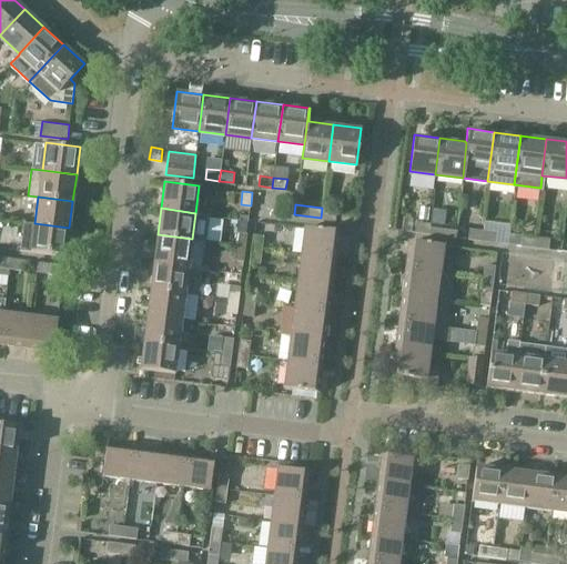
[(336,210),(322,208),(321,218),(335,220),(336,210)]
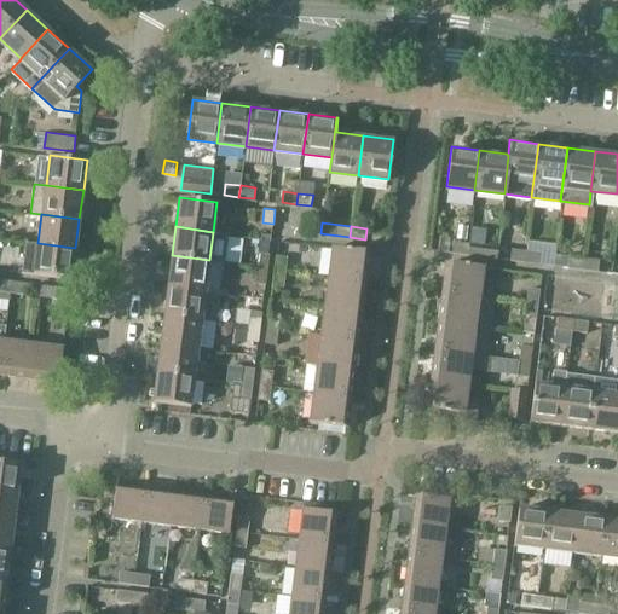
[(452,250),(467,253),(468,242),(455,239),(452,250)]
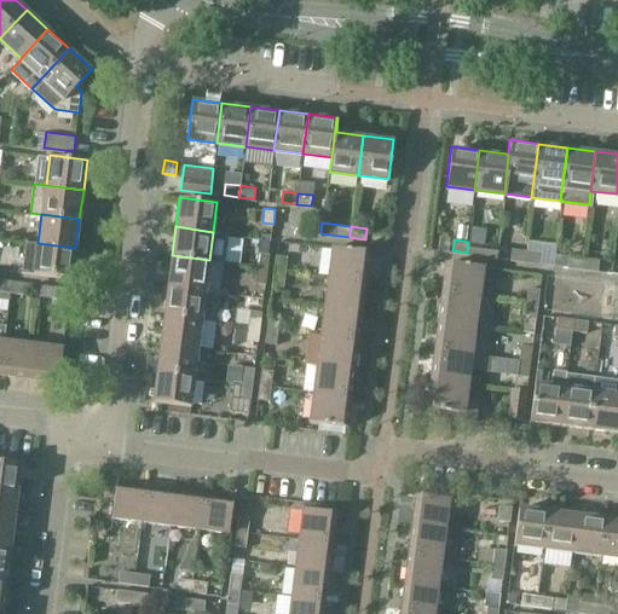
[(75,248),(38,243),(38,242),(27,241),(22,271),(71,277),(75,248)]
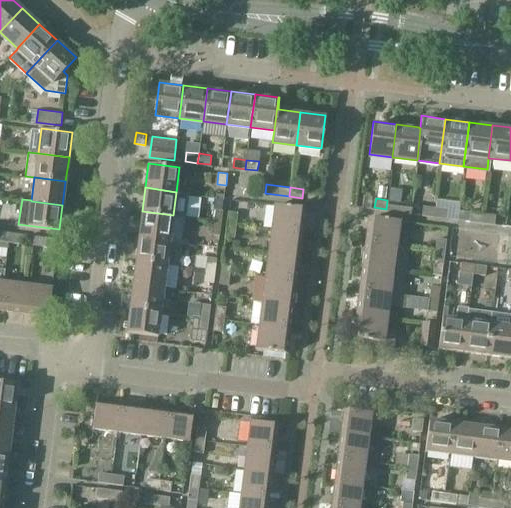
[(400,201),(387,200),(386,209),(399,211),(400,201)]
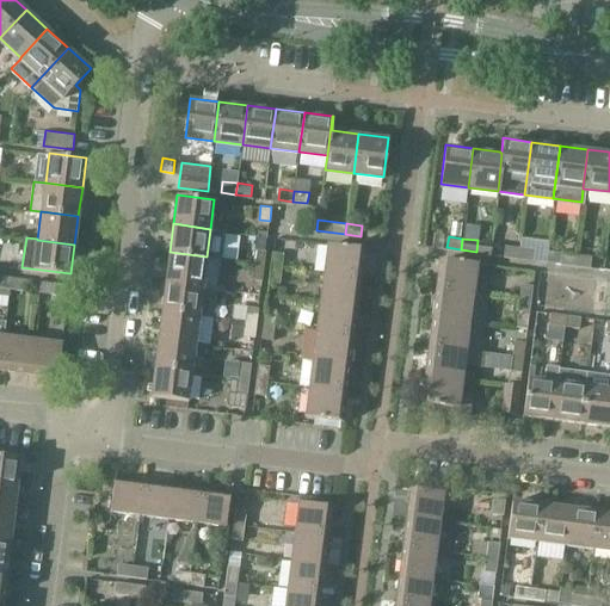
[(365,247),(328,242),(324,272),(362,276),(365,247)]
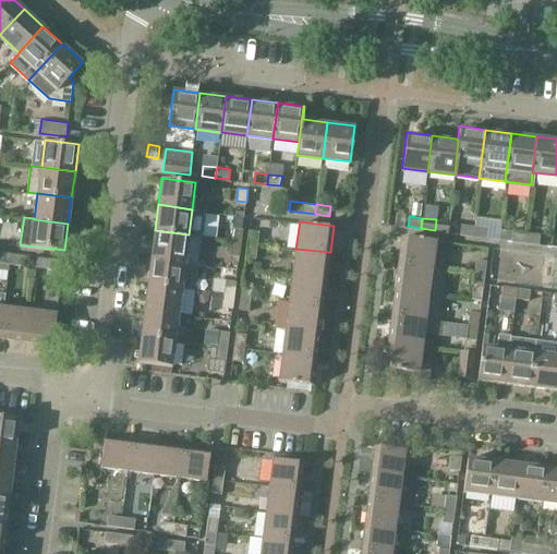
[(460,233),(472,235),(473,225),(461,223),(460,233)]
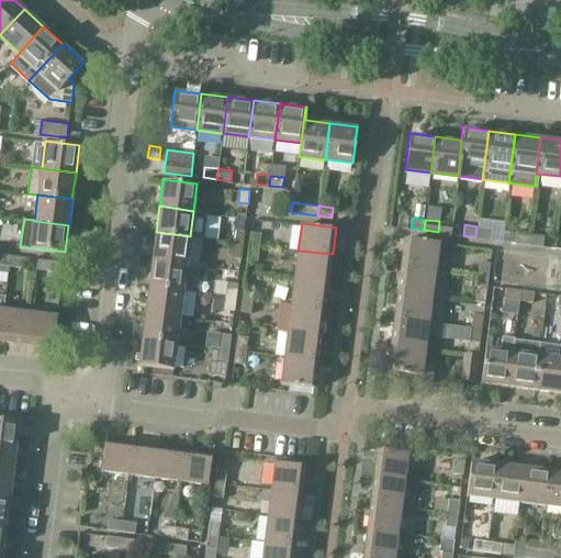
[(475,236),(491,238),(492,227),(477,226),(475,236)]
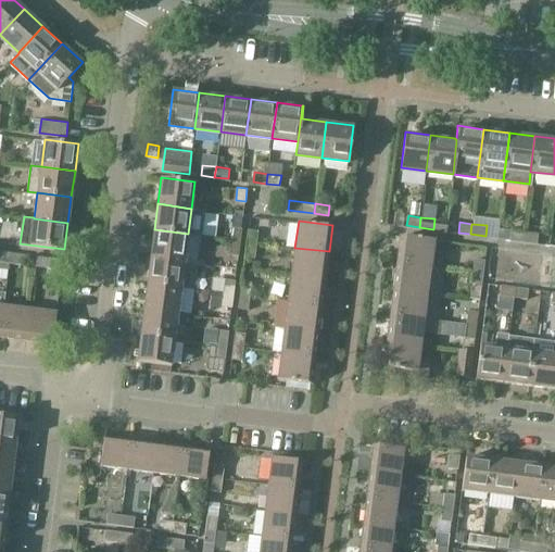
[(231,226),(230,239),(240,240),(242,227),(231,226)]
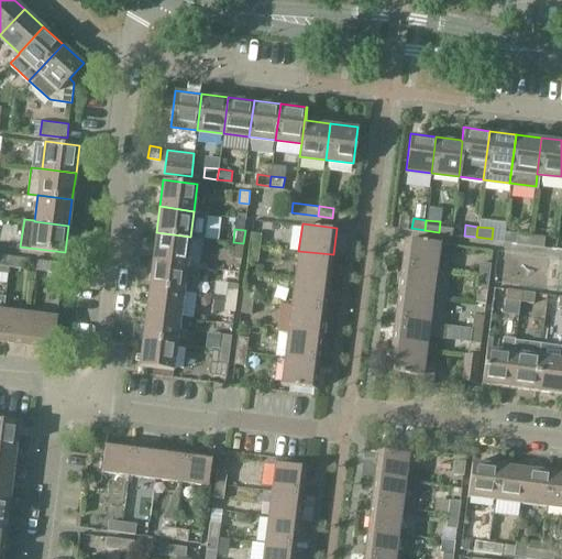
[(530,233),(509,230),(508,241),(529,243),(530,233)]
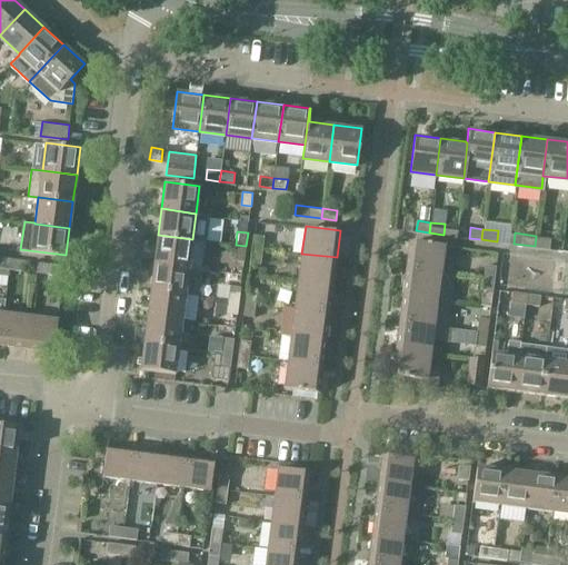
[(255,234),(252,247),(262,248),(265,235),(255,234)]
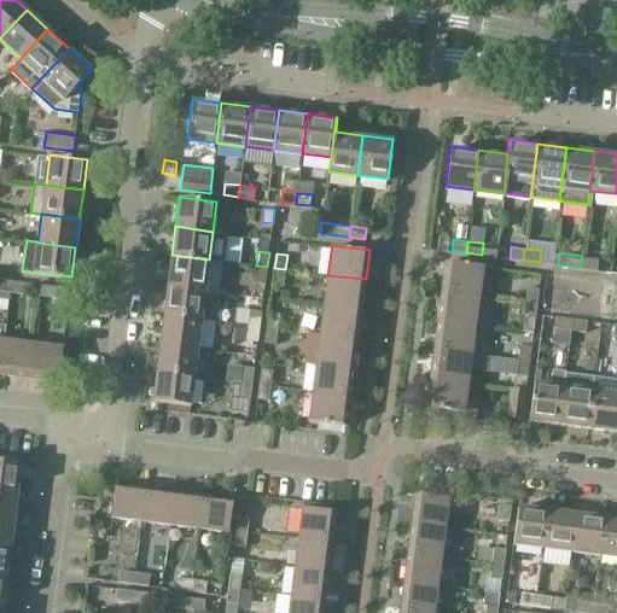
[(205,289),(209,260),(172,255),(168,284),(205,289)]
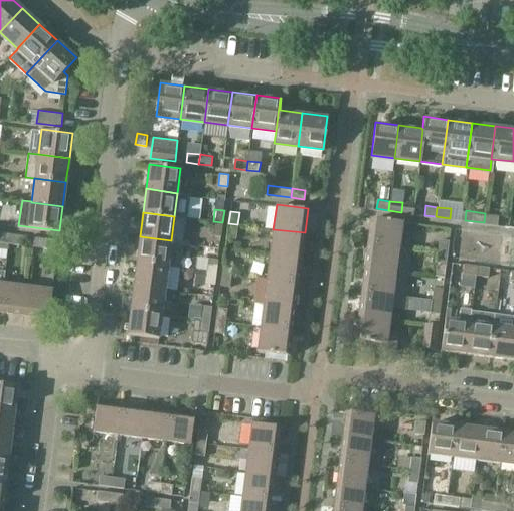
[(498,215),(485,213),(484,222),(497,224),(498,215)]
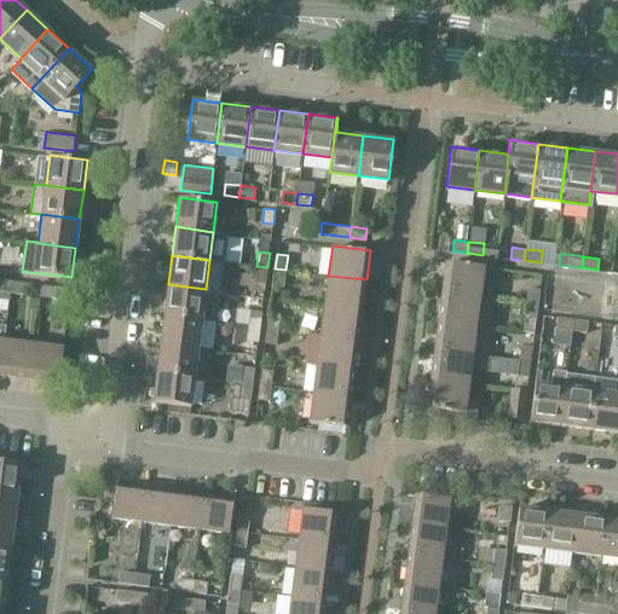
[(446,260),(443,289),(480,294),(484,265),(446,260)]
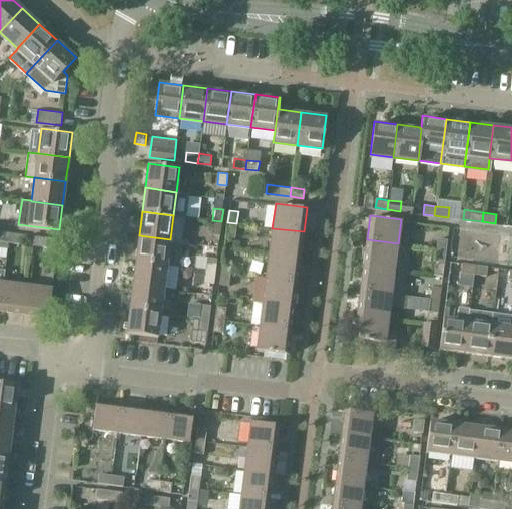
[(219,234),(221,221),(212,220),(210,232),(219,234)]
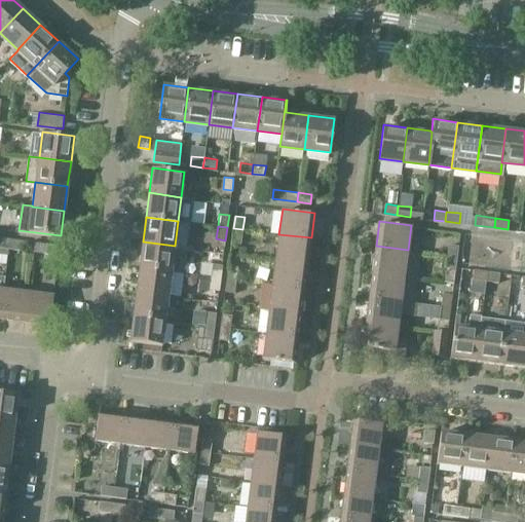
[(241,241),(242,229),(233,228),(231,240),(241,241)]
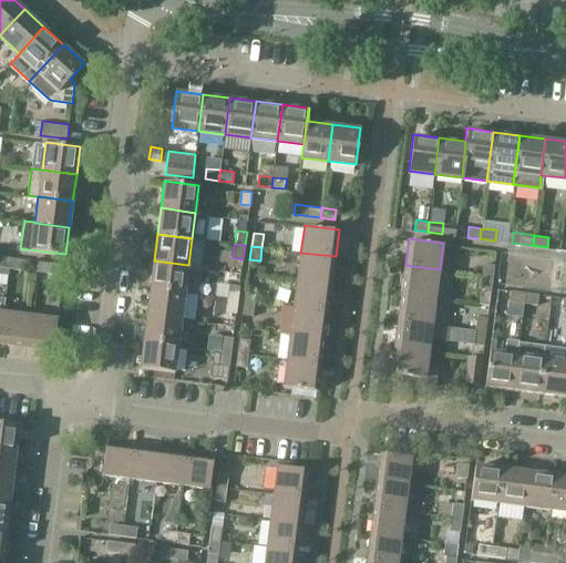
[(300,253),(297,278),(331,283),(336,256),(300,253)]
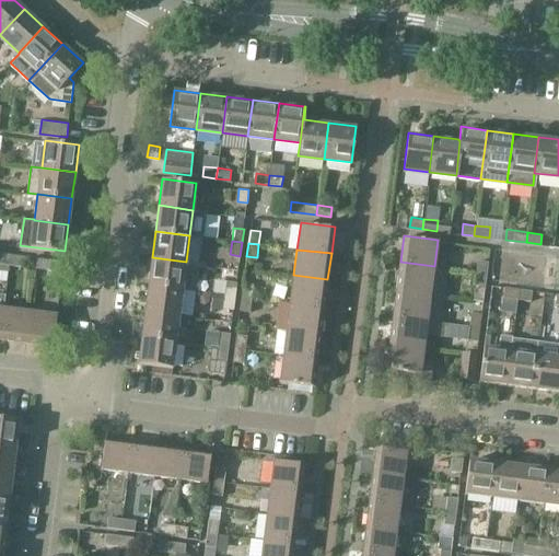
[(11,253),(0,251),(0,262),(10,263),(11,253)]
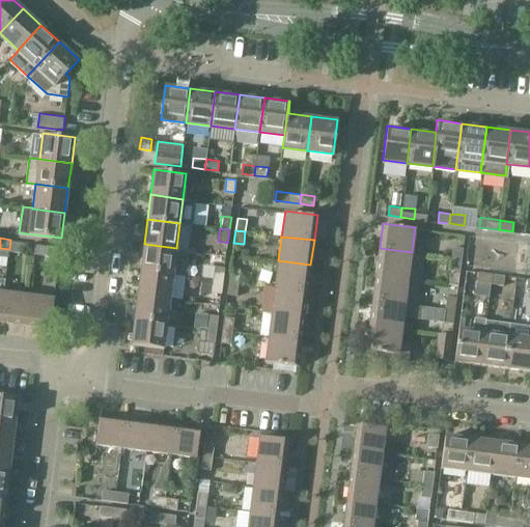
[(23,242),(10,240),(9,249),(22,251),(23,242)]
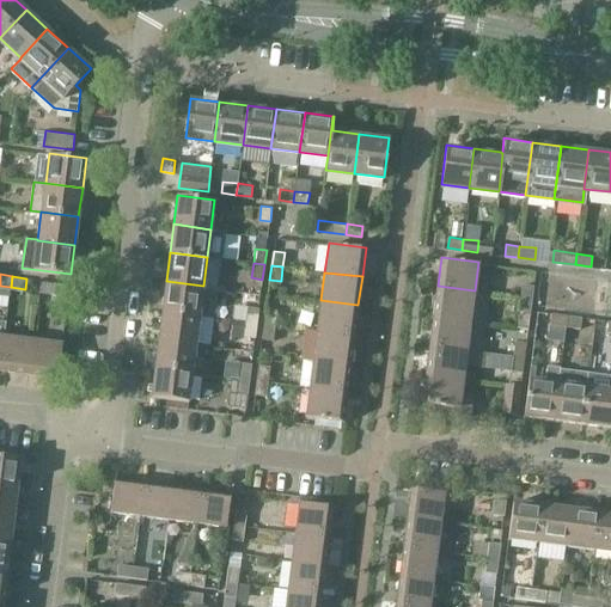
[(166,281),(163,310),(200,314),(202,299),(218,301),(220,288),(203,286),(166,281)]
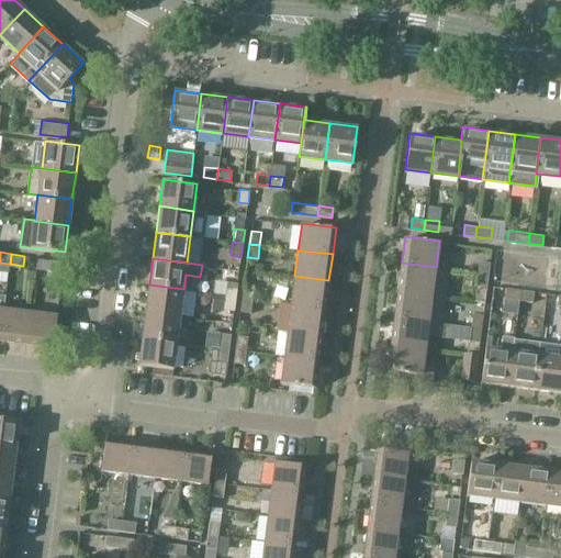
[(49,269),(63,271),(64,260),(51,259),(49,269)]
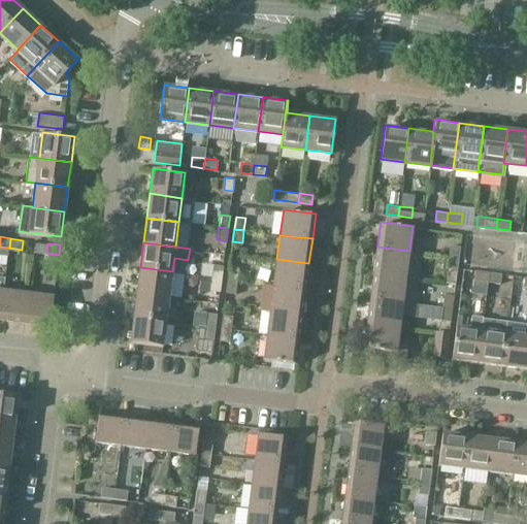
[(451,244),(450,256),(459,257),(460,246),(451,244)]
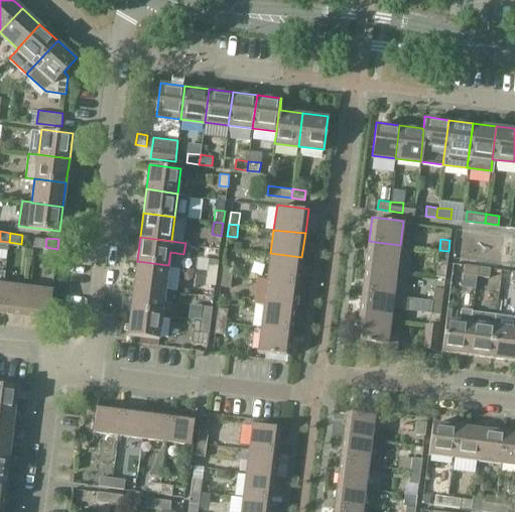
[(369,241),(366,265),(407,271),(411,246),(400,245),(369,241)]
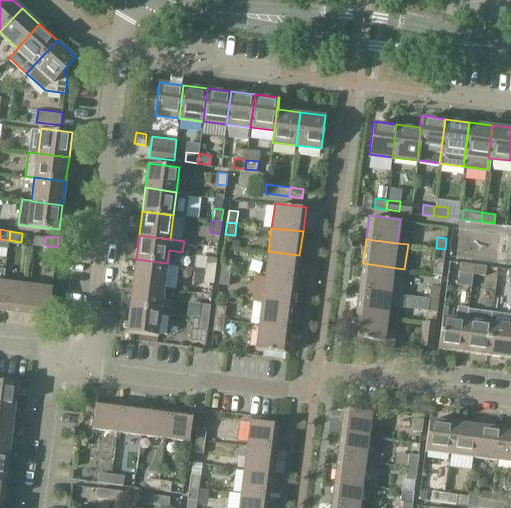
[(444,258),(445,249),(436,248),(433,272),(442,273),(444,258)]
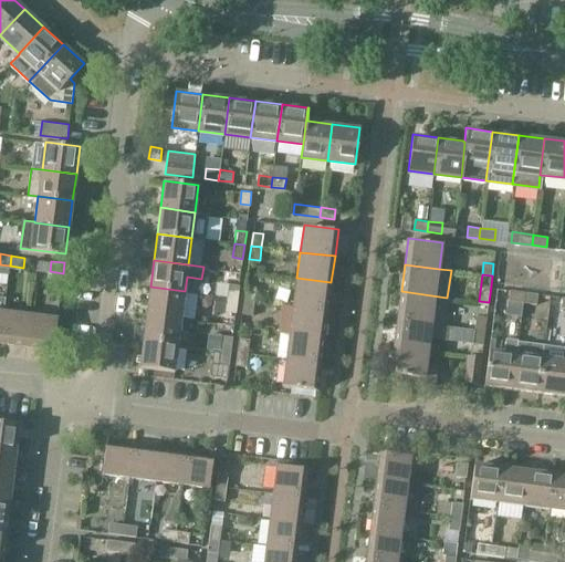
[(296,278),(293,304),(327,309),(331,282),(296,278)]
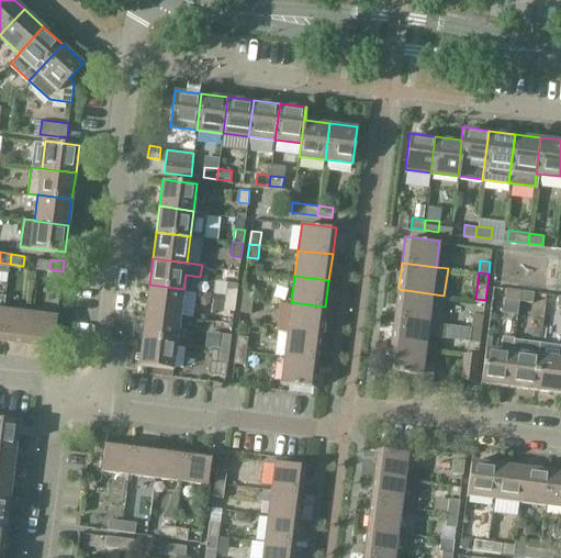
[(227,280),(226,293),(236,296),(238,282),(227,280)]
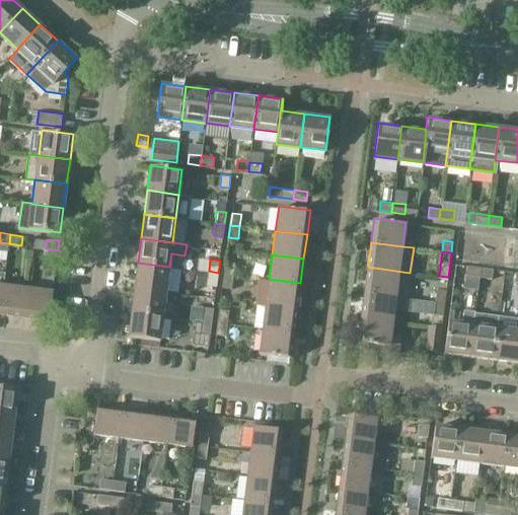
[(224,273),(233,275),(235,263),(225,261),(224,273)]
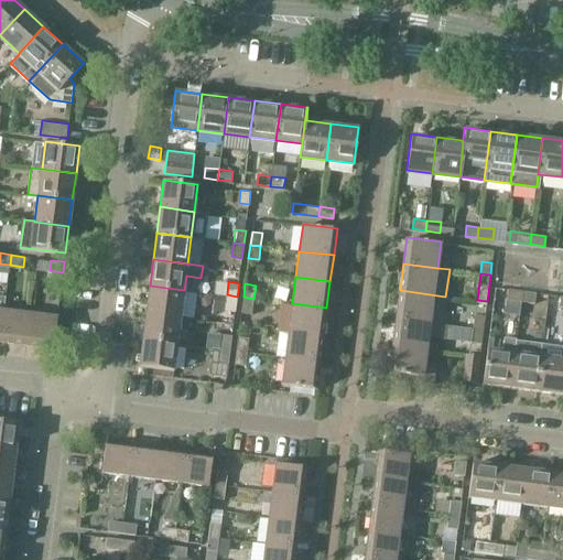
[(150,286),(147,312),(181,315),(184,290),(150,286)]
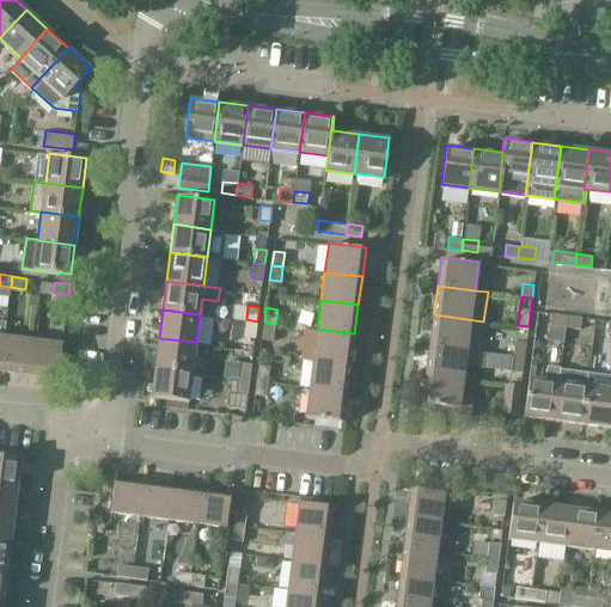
[(564,325),(566,322),(566,314),(553,312),(551,323),(564,325)]
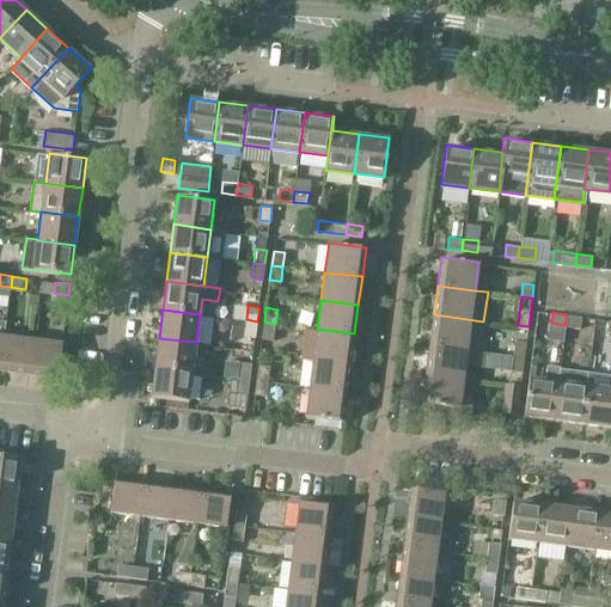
[(434,314),(431,343),(480,349),(483,322),(434,314)]
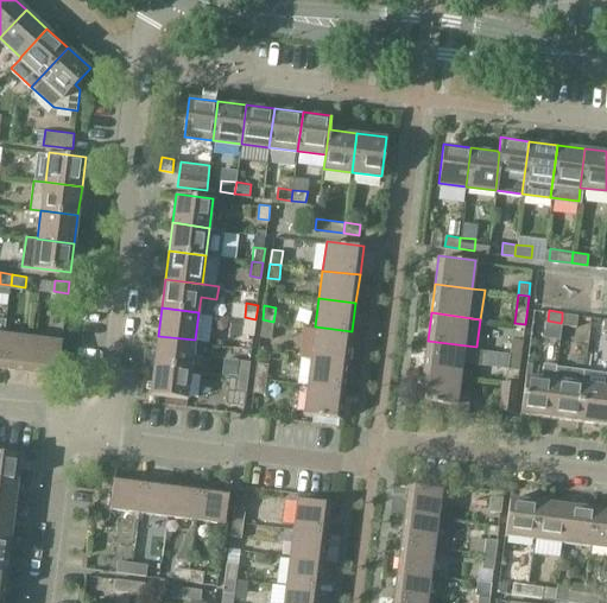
[(579,313),(562,312),(562,319),(561,323),(576,324),(579,313)]
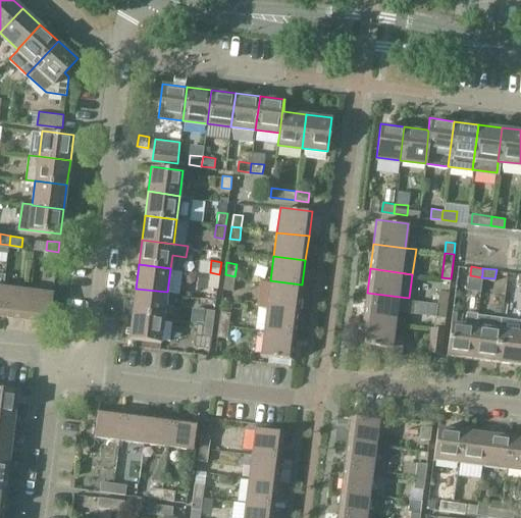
[(198,274),(196,286),(208,287),(208,286),(210,272),(198,271),(198,274)]
